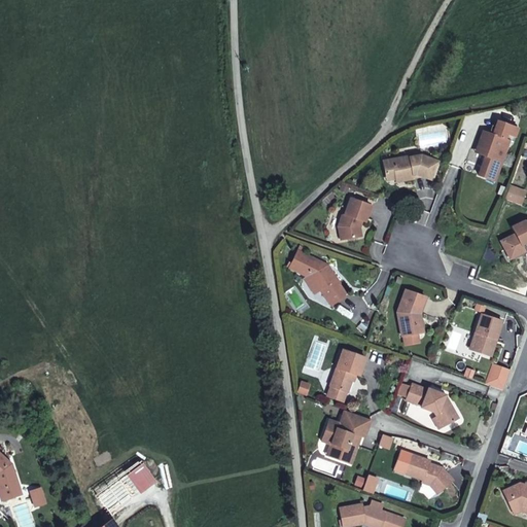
[(485,154),(484,160),(477,178),(492,183),(506,143),(511,144),(516,129),(495,123),(491,138),(481,135),(476,150),(485,154)]
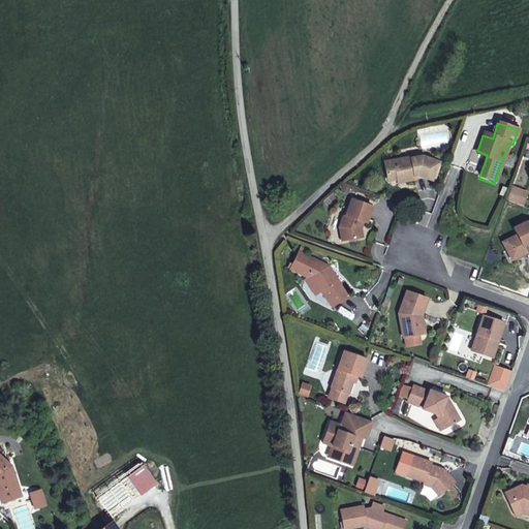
[(475,157),(486,160),(487,155),(477,151),(475,157)]
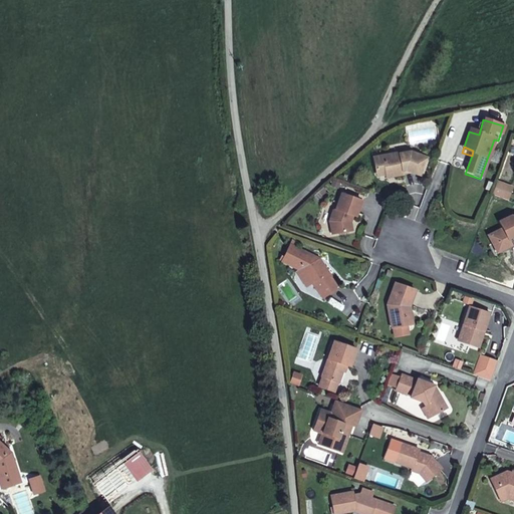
[(398,152),(371,157),(374,171),(383,169),(384,174),(393,172),(393,175),(402,174),(402,170),(405,170),(420,175),(427,157),(409,151),(398,153),(398,152)]
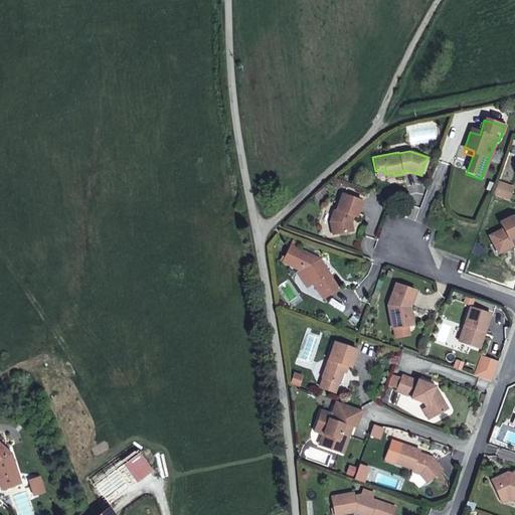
[(335,236),(349,232),(347,224),(347,221),(349,215),(355,217),(361,201),(342,194),(337,209),(333,214),(331,223),(335,236)]
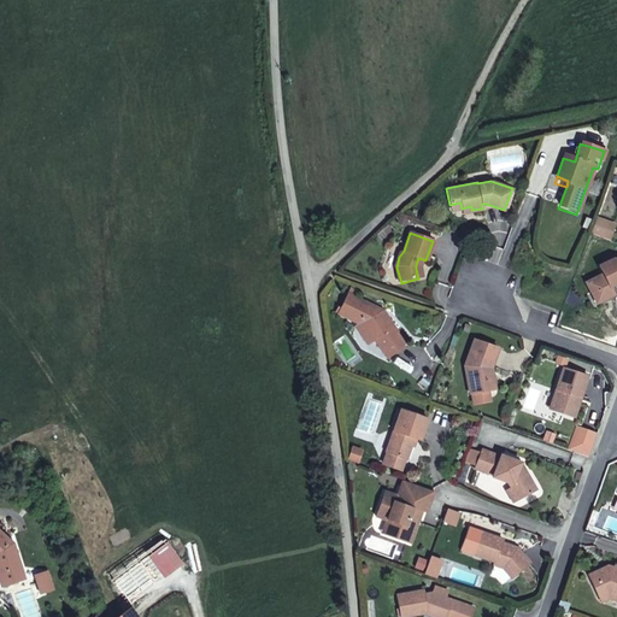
[(603,274),(585,282),(591,293),(597,291),(600,300),(612,294),(609,287),(607,283),(612,282),(616,283),(616,259),(613,258),(598,265),(603,274)]
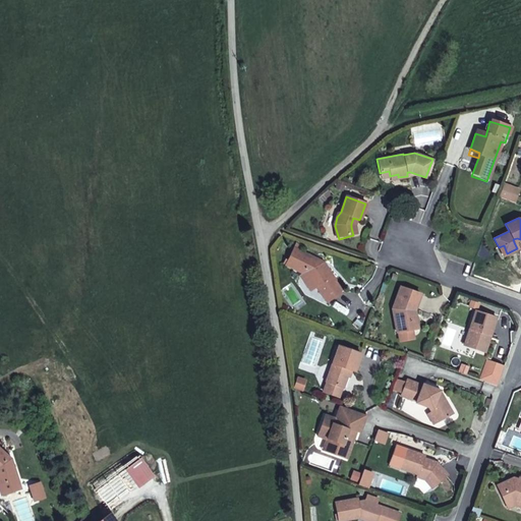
[(504,245),(499,247),(503,255),(507,253),(504,245)]
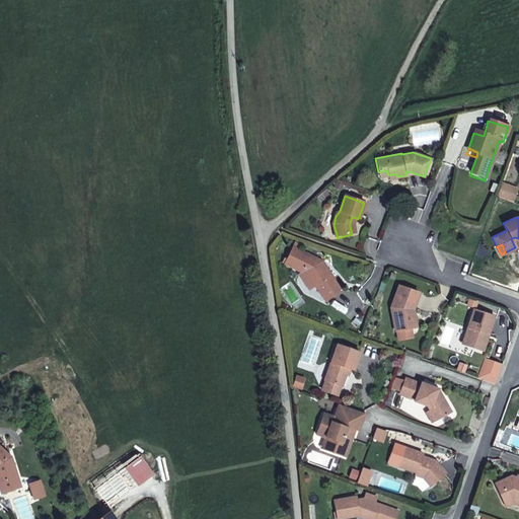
[(322,287),(322,288),(329,299),(343,290),(336,279),(338,278),(327,263),(325,264),(320,258),(322,256),(293,246),(287,265),(306,272),(314,279),(315,278),(322,287)]
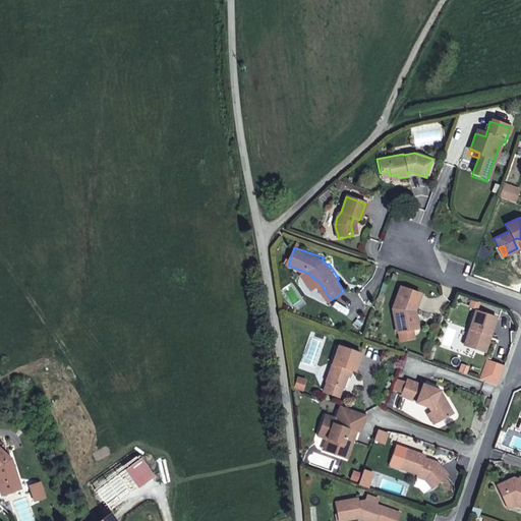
[(319,292),(324,289),(324,288),(316,279),(315,280),(307,273),(304,276),(313,284),(319,292)]
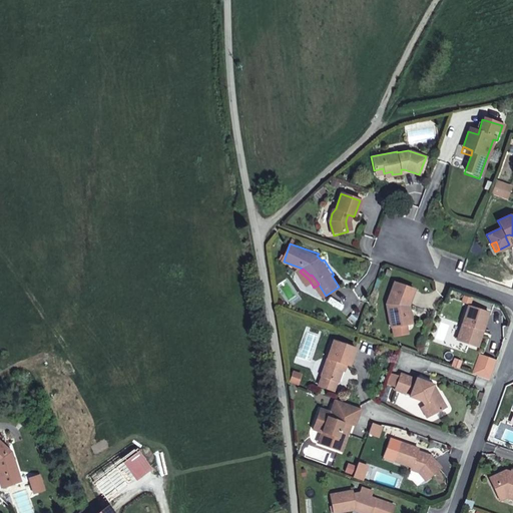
[(394,282),(386,304),(390,327),(406,324),(403,306),(408,306),(414,289),(394,282)]
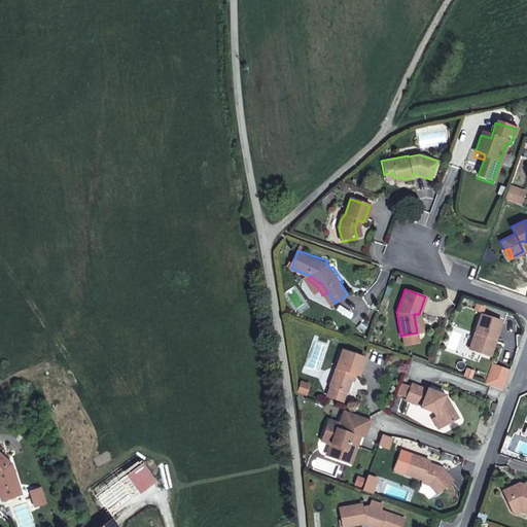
[(481,314),(469,349),(488,355),(493,339),(495,340),(502,321),(481,314)]
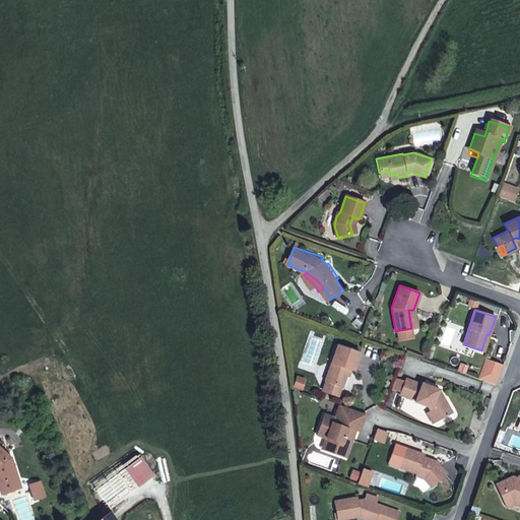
[(361,352),(337,344),(325,379),(342,385),(348,368),(354,370),(361,352)]
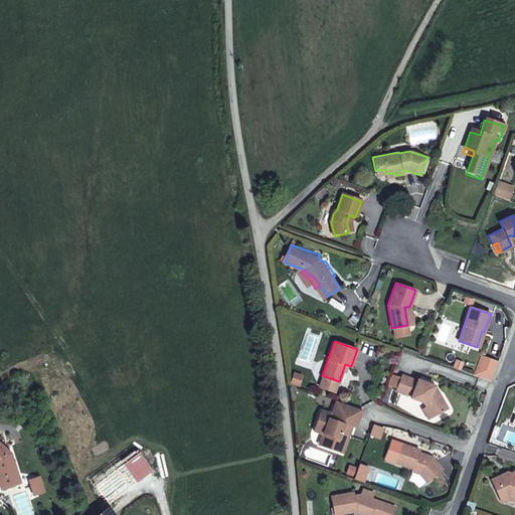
[(302,374),(294,372),(291,381),(298,384),(302,374)]
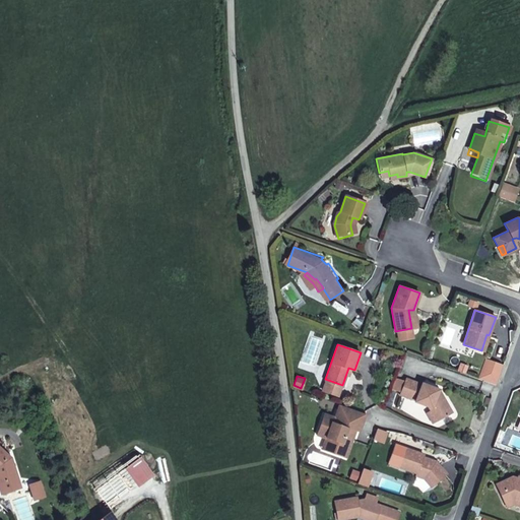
[(416,399),(430,404),(437,417),(451,410),(440,390),(438,389),(439,386),(421,380),(420,383),(405,377),(400,392),(417,398),(416,399)]
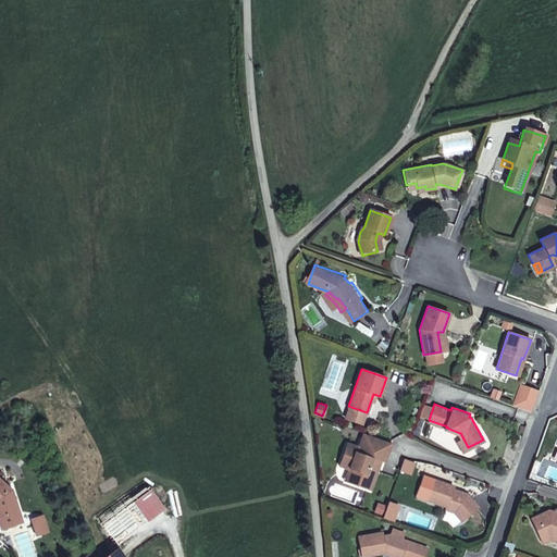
[(367,412),(348,406),(345,416),(363,422),(367,412)]
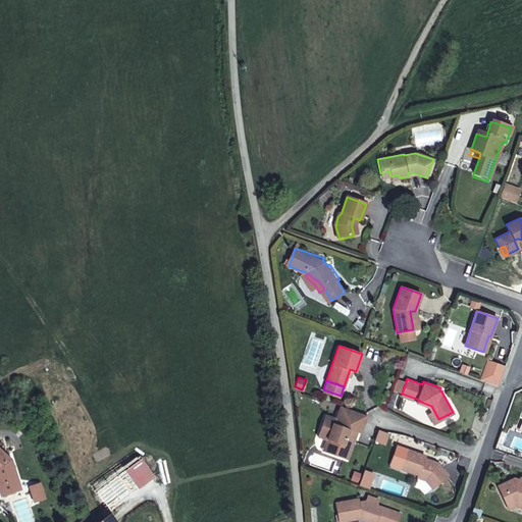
[(368,415),(341,405),(336,418),(324,414),(317,435),(327,438),(330,442),(327,450),(338,454),(351,453),(355,439),(353,438),(356,430),(361,432),(368,415)]
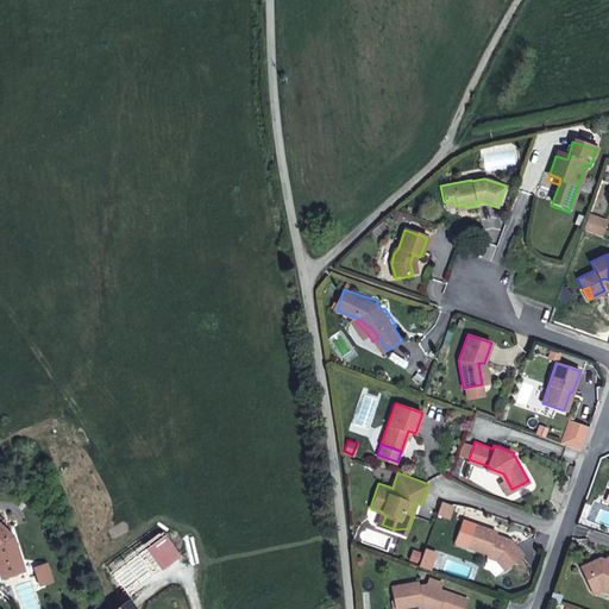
[(512,489),(503,473),(500,475),(508,491),(512,489)]
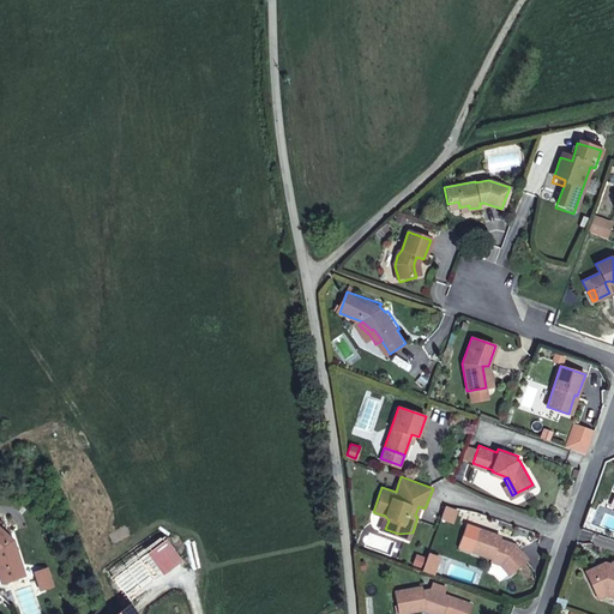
[(469,549),(489,557),(491,557),(489,559),(500,563),(506,571),(523,557),(511,542),(503,540),(503,537),(497,536),(498,534),(476,527),(469,549)]
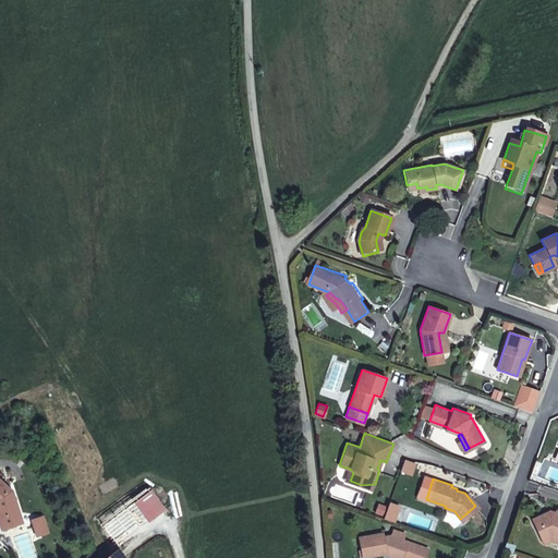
[(0,516),(3,528),(16,524),(14,516),(20,514),(12,490),(0,480),(0,516)]
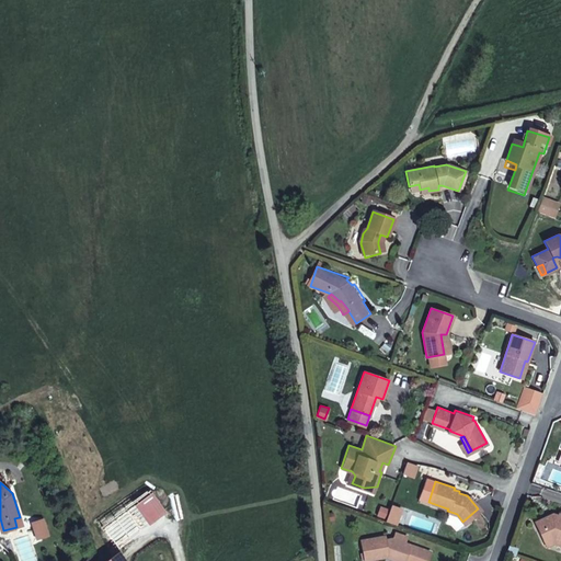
[(545,528),(540,530),(547,542),(556,538),(560,539),(560,516),(550,513),(539,519),(545,528)]
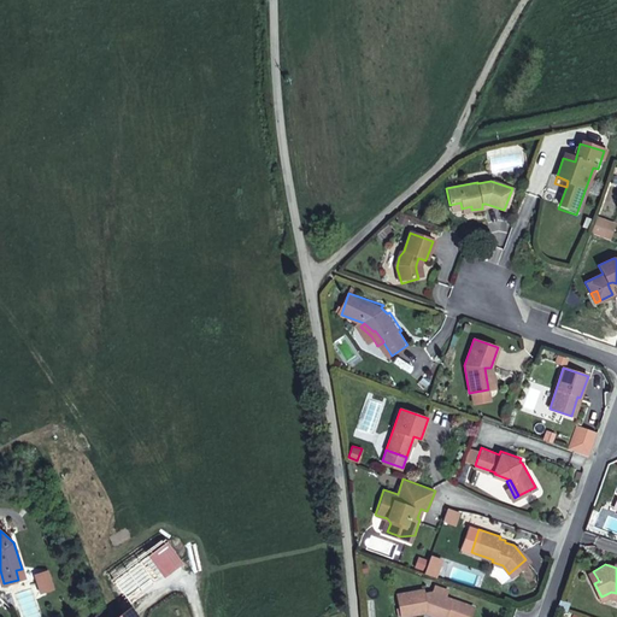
[(588,575),(594,583),(599,581),(593,571),(588,575)]
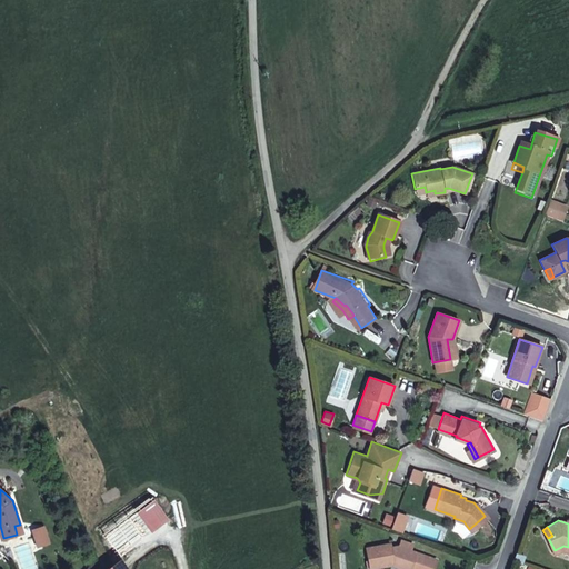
[(43,528),(33,531),(38,546),(48,542),(43,528)]
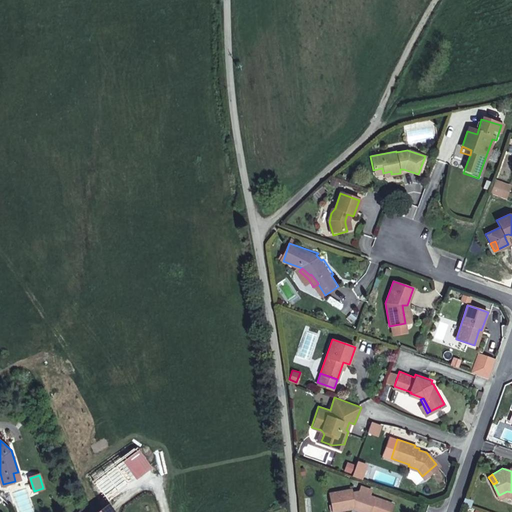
[(352,493),(351,489),(330,492),(333,511),(351,508),(363,511),(369,511),(370,511),(389,511),(393,502),(358,492),(352,493)]
